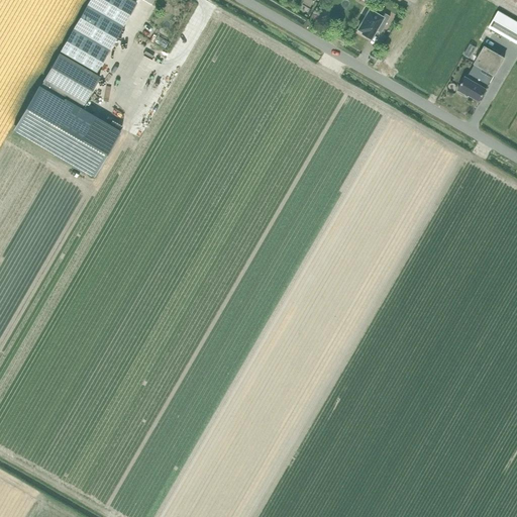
[(101,76),(96,74),(137,2),(132,0),(90,0),(43,81),(84,105),(101,76)]
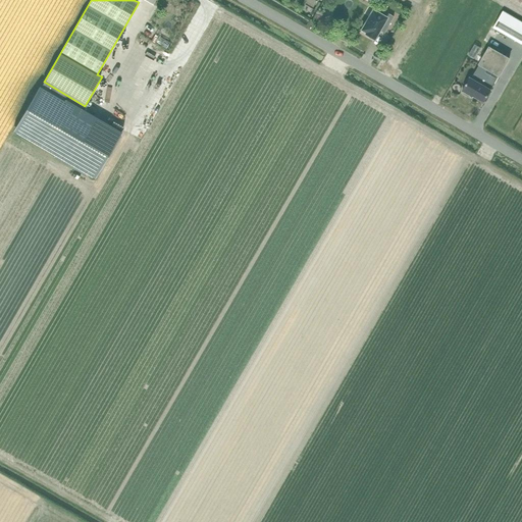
[(521,44),(521,21),(504,10),(493,28),(521,45),(521,44)]
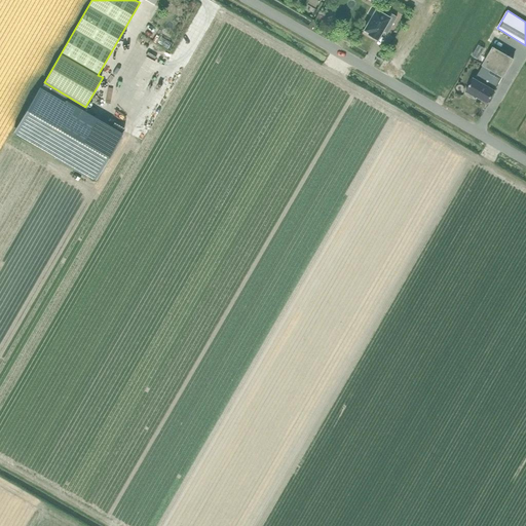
[(377,11),(366,30),(369,33),(368,34),(375,38),(379,30),(388,35),(400,16),(393,12),(390,17),(377,11)]
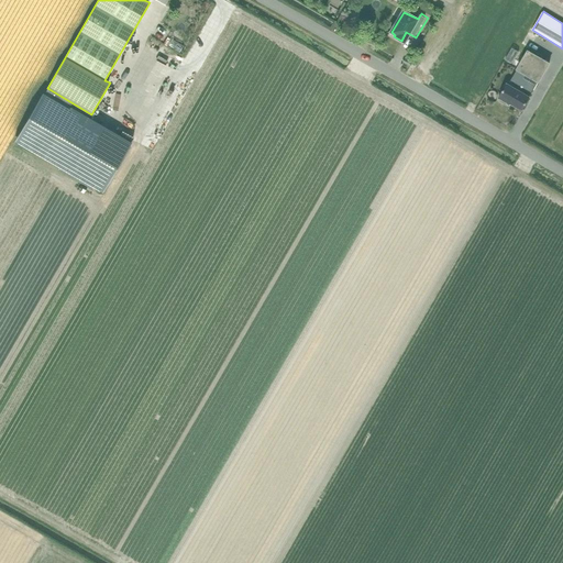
[(529,96),(550,63),(528,50),(509,84),(507,83),(498,98),(510,105),(511,103),(522,110),(531,96),(529,96)]
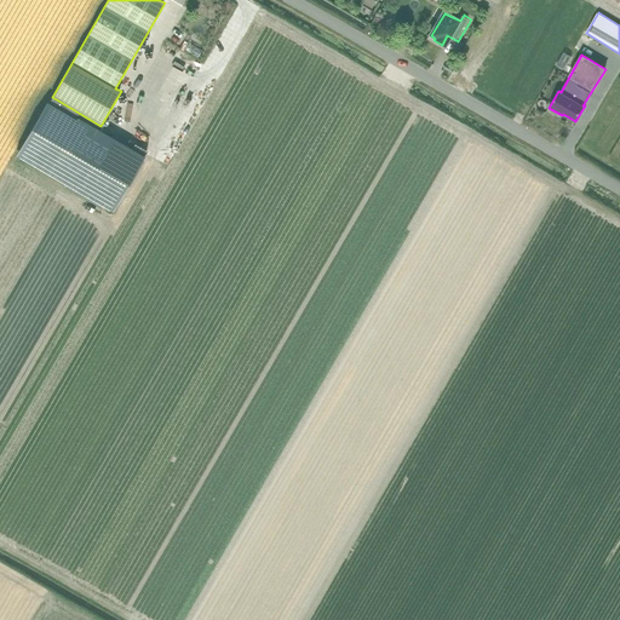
[(49,103),(18,156),(65,184),(103,206),(113,212),(143,159),(97,132),(98,130),(101,126),(52,97),(49,103)]
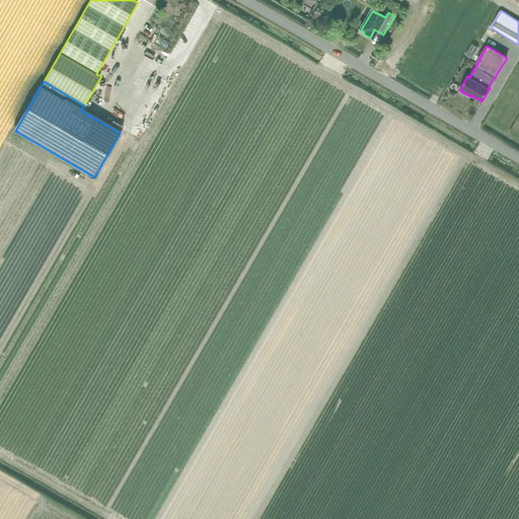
All buildings are outlined.
